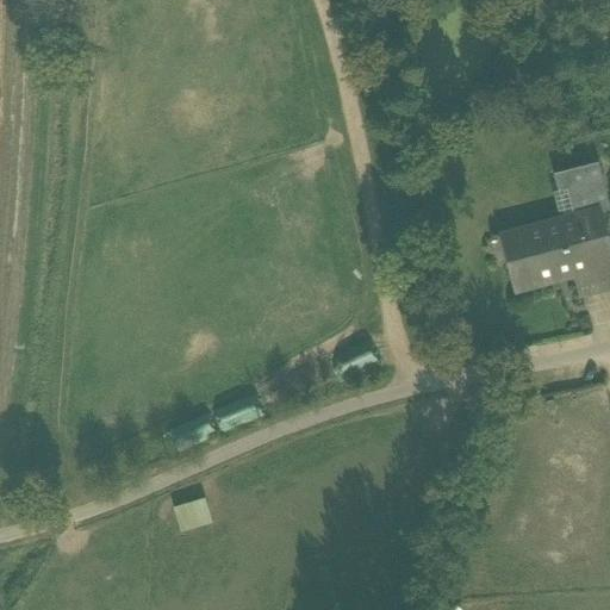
[(508,255),(517,292),(573,277),(568,260),(608,249),(597,211),(608,209),(596,163),(593,165),(571,170),(576,188),(583,215),(559,221),(503,236),(503,238),(512,236),(517,253),(508,255)]
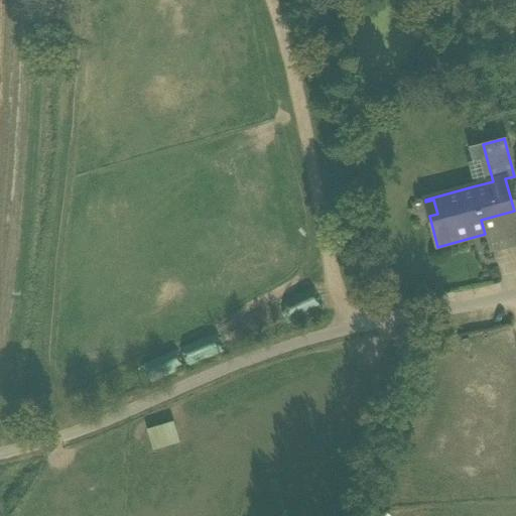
[(487,159),(483,144),(469,148),(472,162),(487,159)]
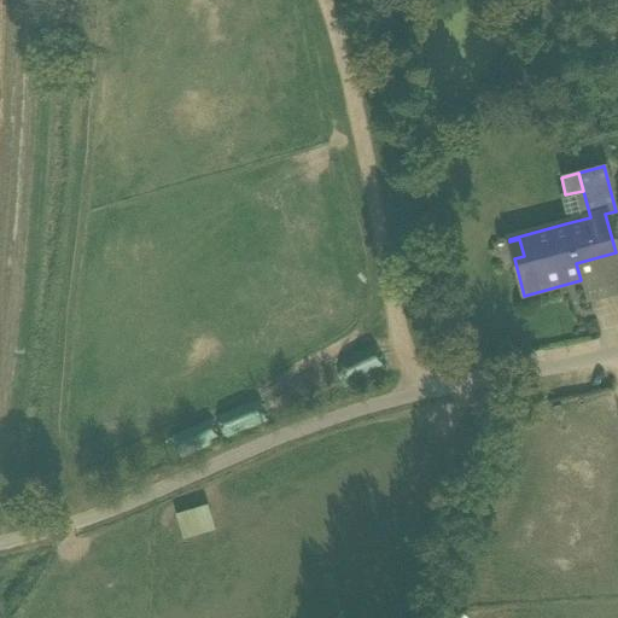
[(566,223),(590,217),(583,191),(565,194),(560,196),(566,223)]
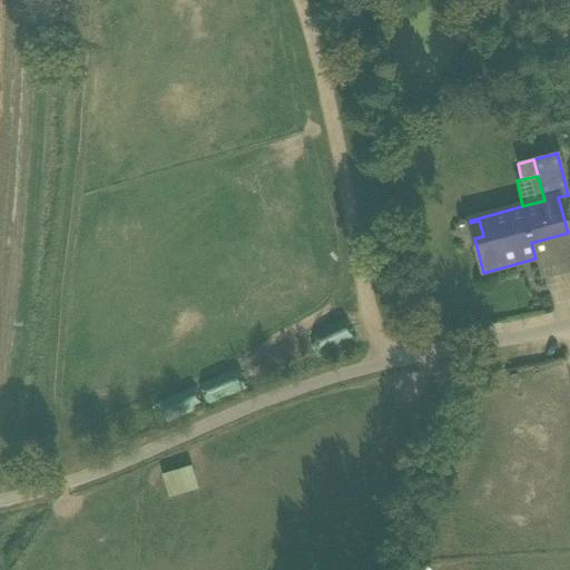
[(479,220),(470,223),(474,238),(483,236),(479,220)]
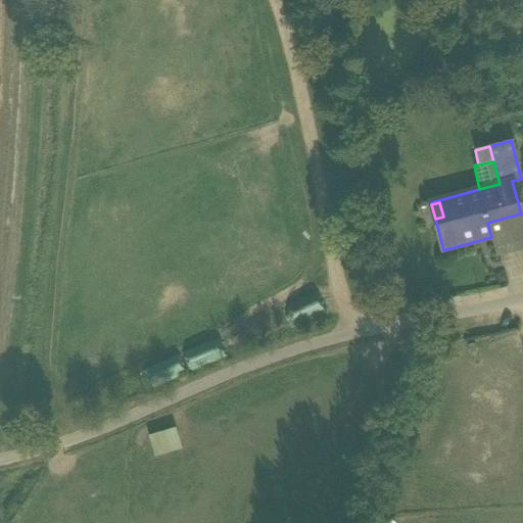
[(491,237),(495,254),(522,246),(522,222),(521,214),(487,223),(491,237)]
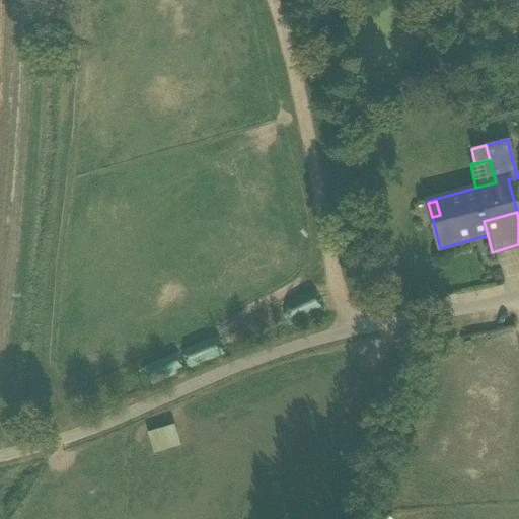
[(245,318),(252,338),(318,314),(311,294),(245,318)]
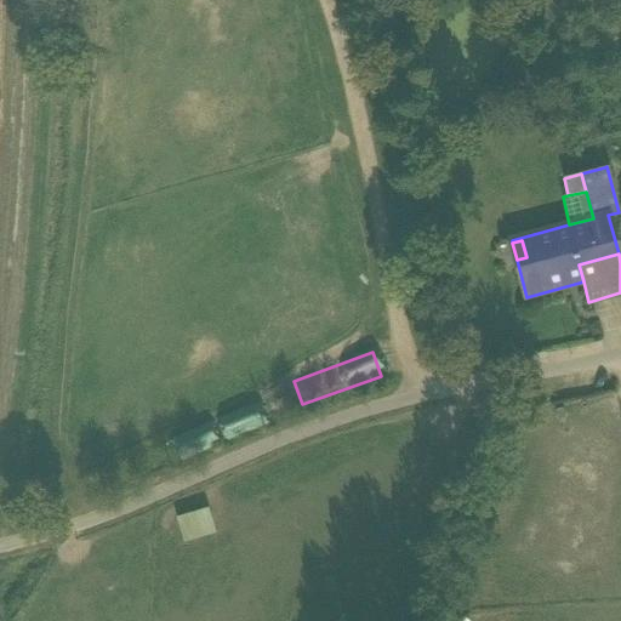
[(209,508),(176,518),(184,545),(216,535),(209,508)]
